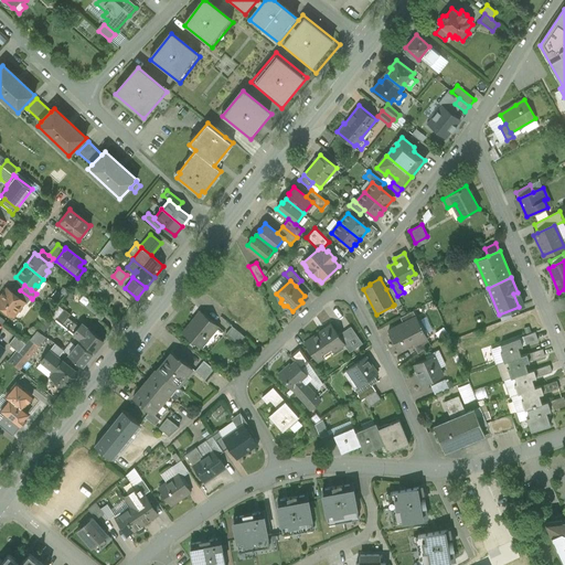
[(20,290),(16,286),(11,291),(24,301),(24,302),(27,304),(31,298),(20,290)]
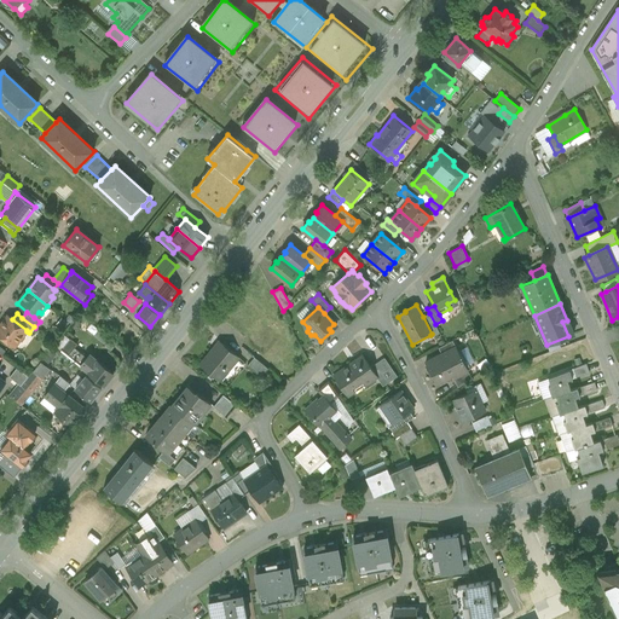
[(435,324),(429,313),(423,317),(432,334),(431,335),(432,337),(439,333),(435,324)]
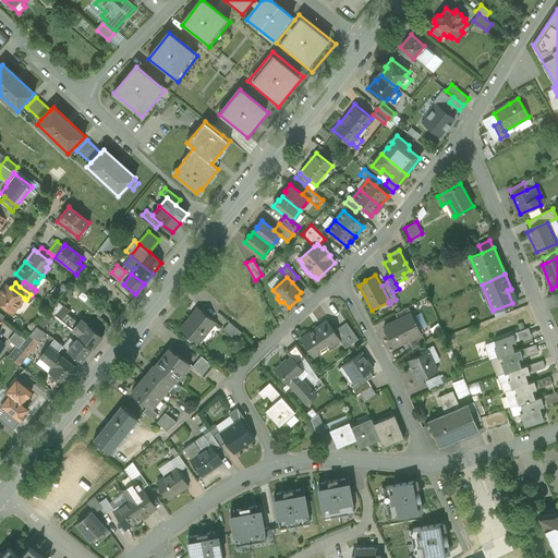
[(11,288),(7,284),(0,293),(0,302),(13,313),(24,299),(24,298),(11,288)]
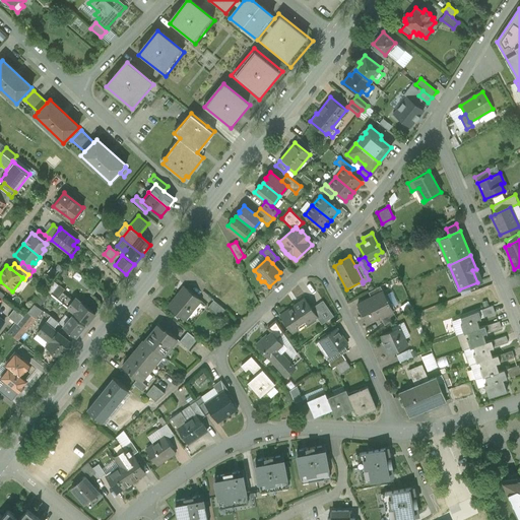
[(222,295),(209,284),(203,291),(213,301),(213,300),(216,302),(222,295)]
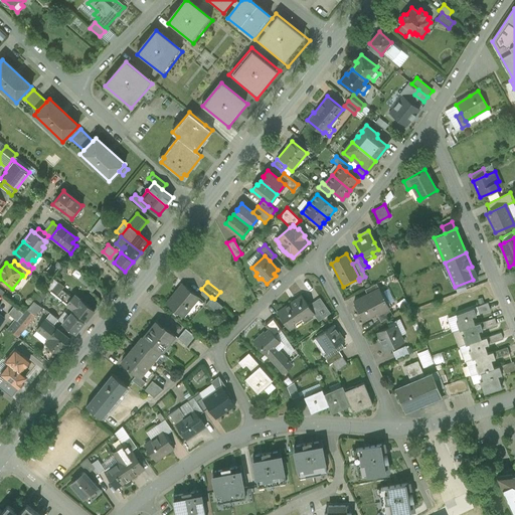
[(376,284),(365,290),(367,295),(379,289),(376,284)]
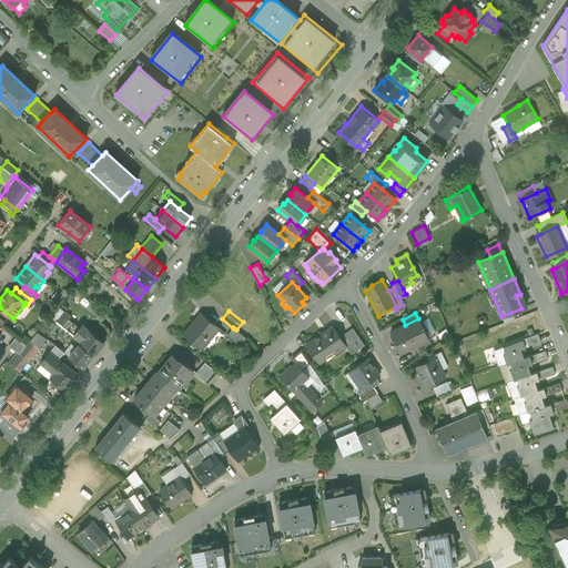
[(220,327),(203,314),(198,322),(195,321),(184,334),(202,348),(201,346),(206,340),(209,341),(220,327)]
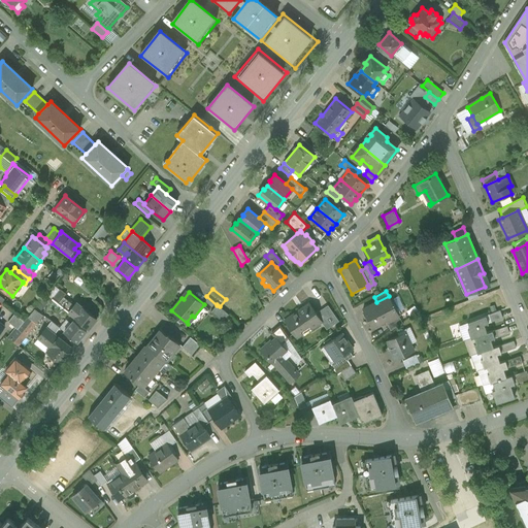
[(64,296),(60,293),(54,300),(58,304),(63,298),(64,296)]
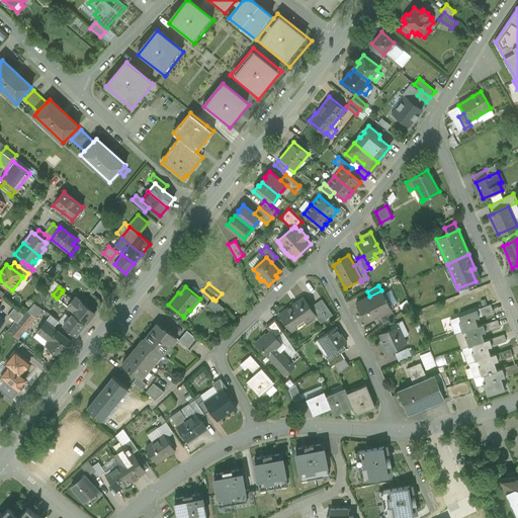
[(369,296),(356,303),(366,322),(378,315),(379,317),(392,311),(381,290),(369,296)]
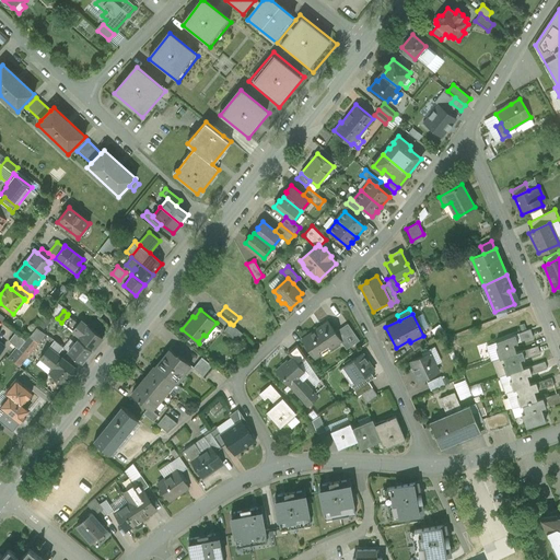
[(67,316),(61,323),(72,331),(78,325),(67,316)]
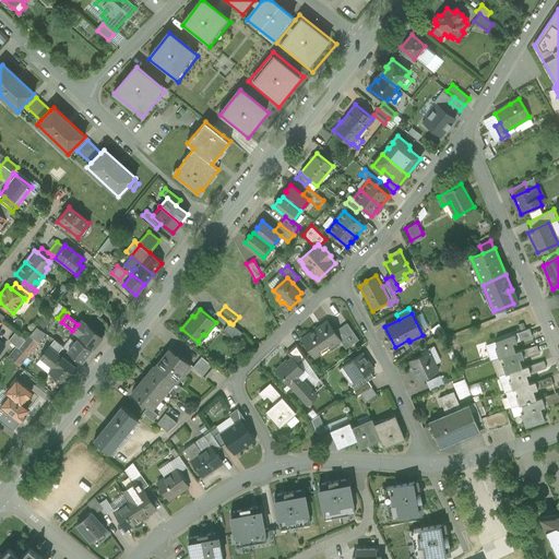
[(335,332),(328,321),(301,340),(314,358),(341,341),(335,332)]
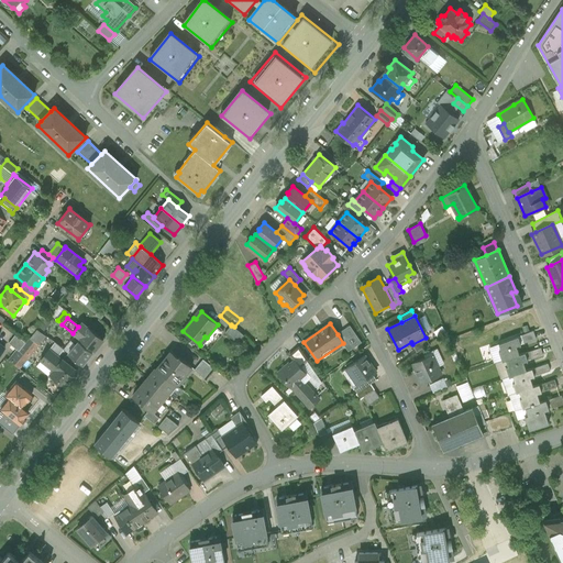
[(88,330),(80,324),(78,327),(73,333),(95,350),(102,340),(89,329),(88,330)]
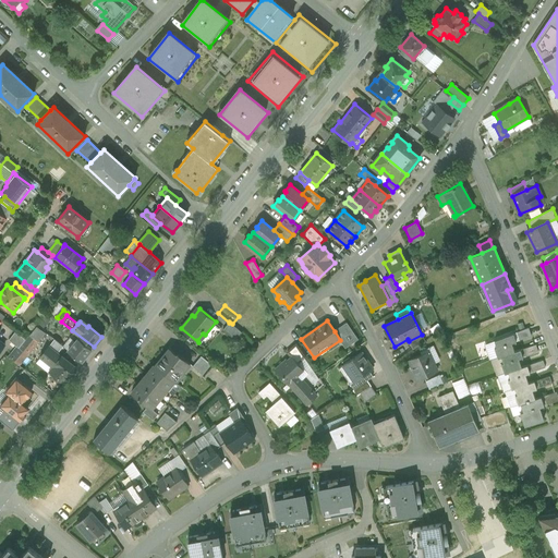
[(232,324),(229,322),(229,323),(223,329),(235,339),(242,332),(232,324)]
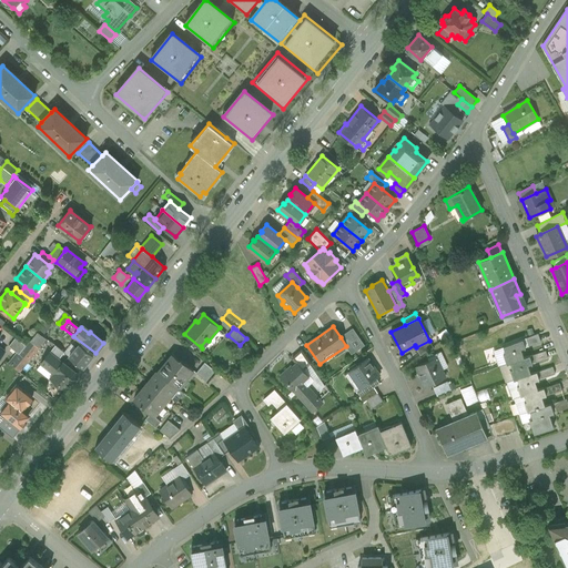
[(353,328),(341,337),(346,346),(347,348),(361,340),(353,328)]
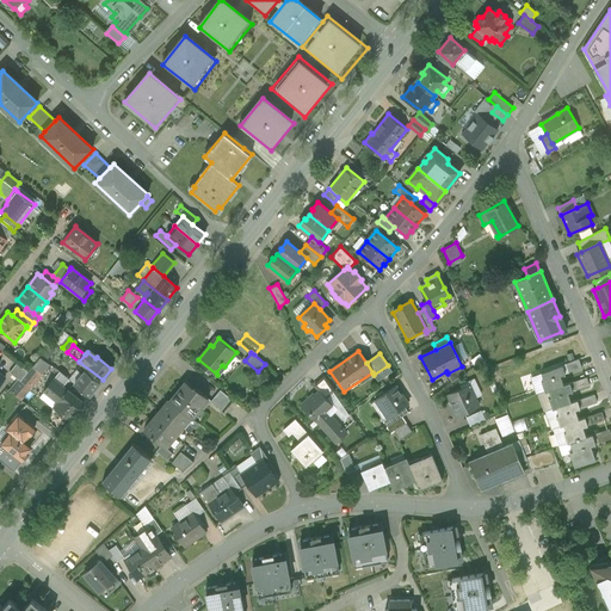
[(20,381),(11,393),(20,400),(49,364),(41,357),(28,372),(20,381)]
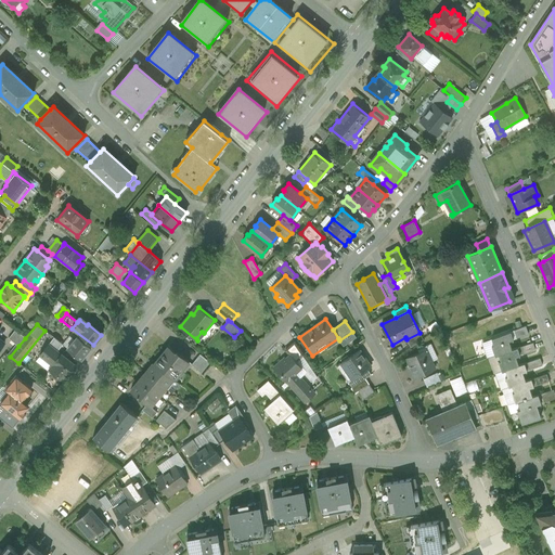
[(526,326),(511,332),(513,339),(528,334),(526,326)]
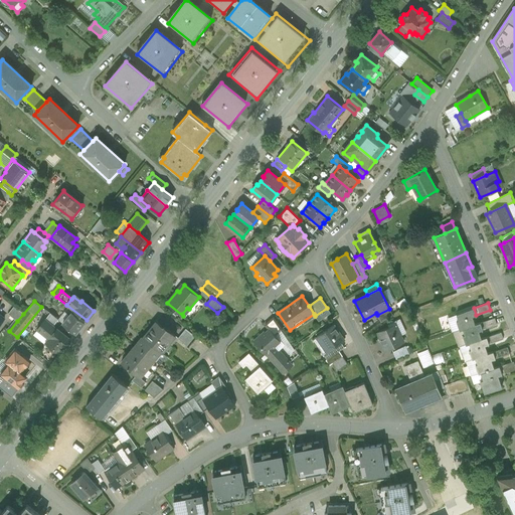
[(62,313),(52,305),(46,311),(57,319),(60,315),(62,313)]
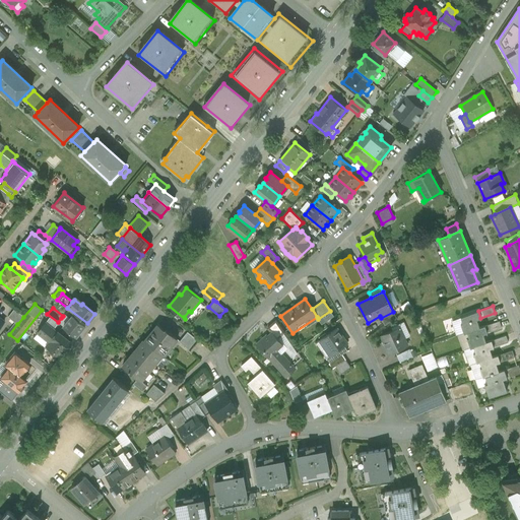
[(23,317),(14,309),(8,317),(17,324),(23,317)]
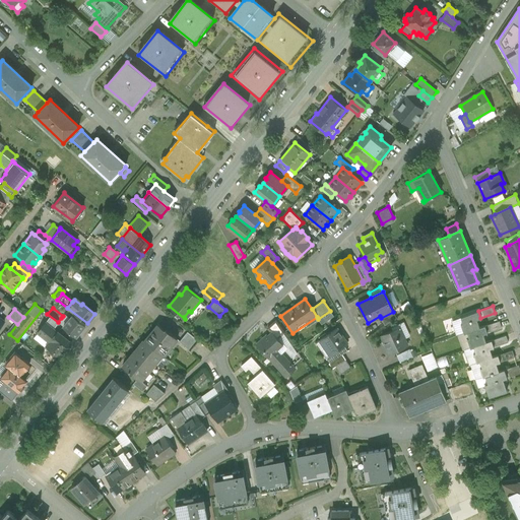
[(330,311),(318,319),(322,325),(334,316),(330,311)]
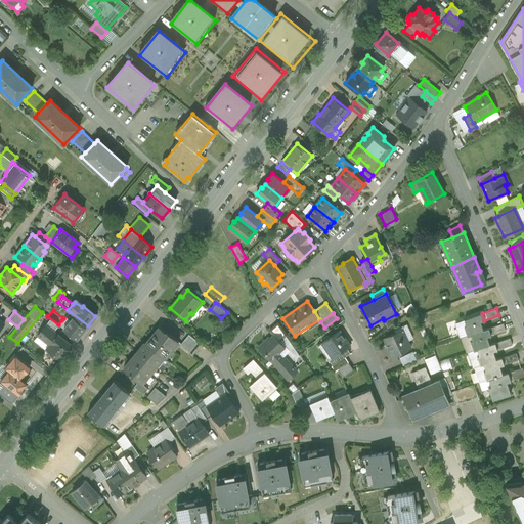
[(482,313),(465,320),(466,326),(465,326),(468,336),(471,335),(483,331),(483,330),(480,322),(484,320),(482,313)]
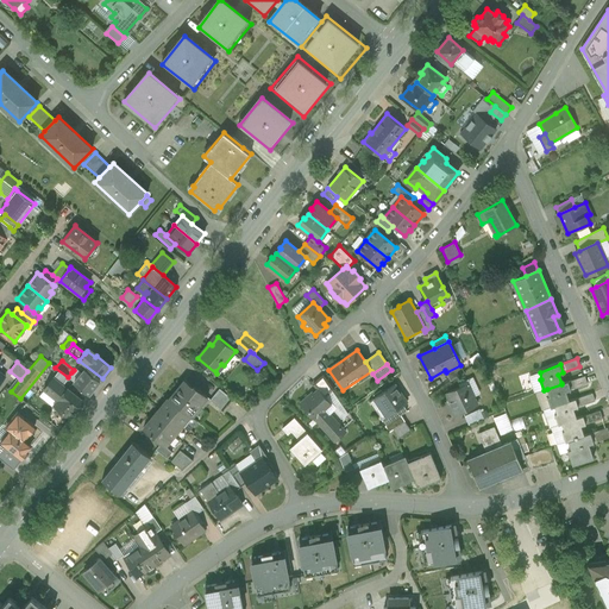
[(460,365),(446,372),(451,381),(464,371),(460,365)]
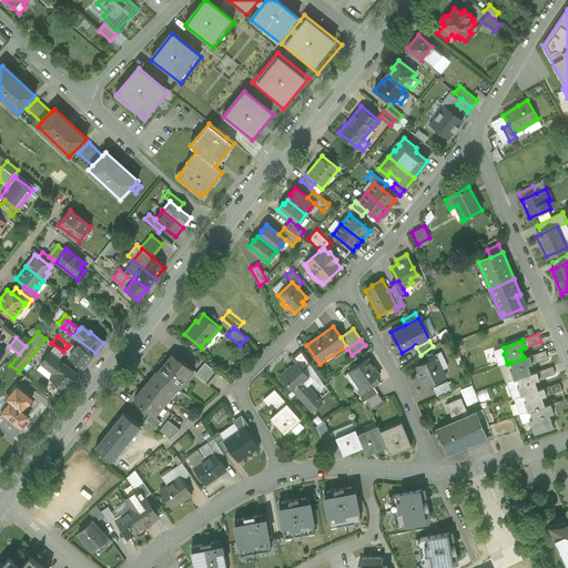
[(93,356),(79,345),(73,352),(67,347),(63,352),(83,368),(93,356)]
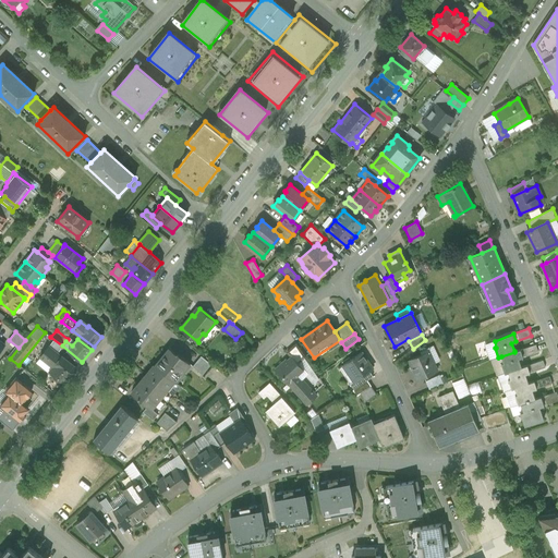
[(296,344),(287,352),(291,358),(292,356),(298,363),(305,356),(296,344)]
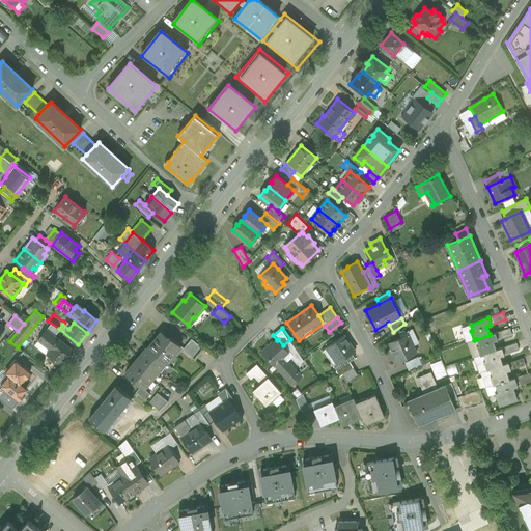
[(509,328),(495,333),(498,340),(512,335),(509,328)]
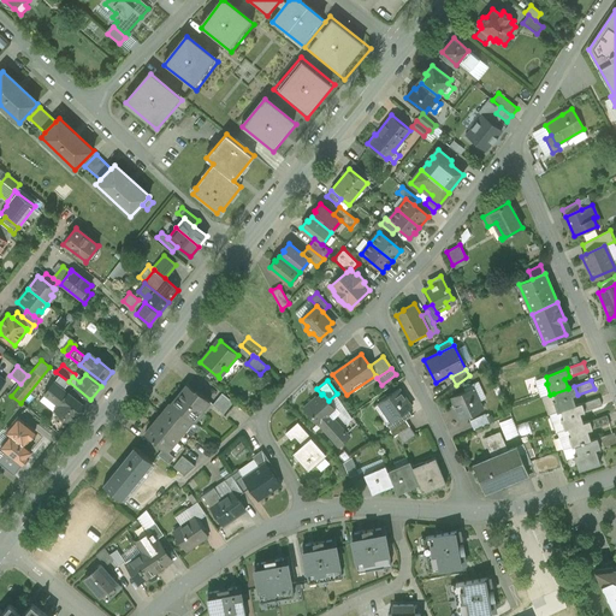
[(66,395),(54,384),(47,394),(60,403),(66,395)]
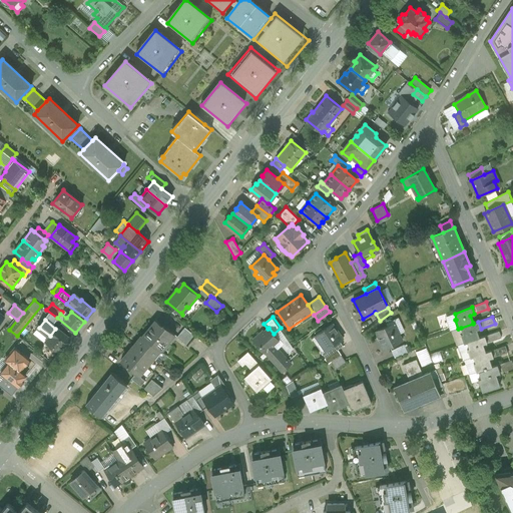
[(162,325),(155,320),(142,336),(159,350),(160,351),(174,334),(162,325)]
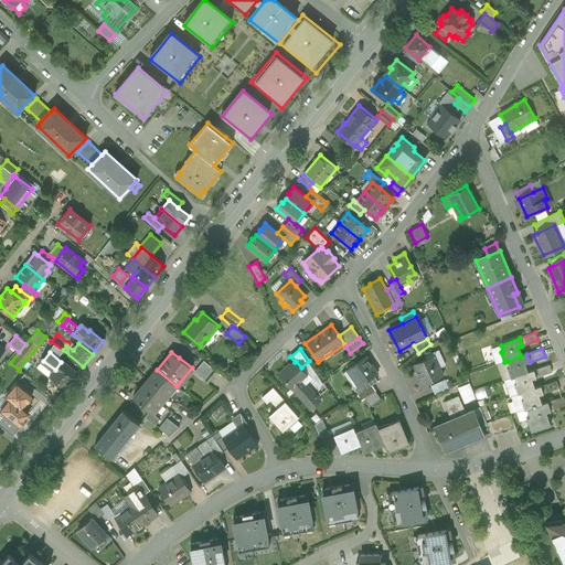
[(521,356),(508,361),(510,368),(508,369),(511,379),(514,377),(514,376),(528,372),(525,363),(530,362),(526,354),(521,355),(521,356)]
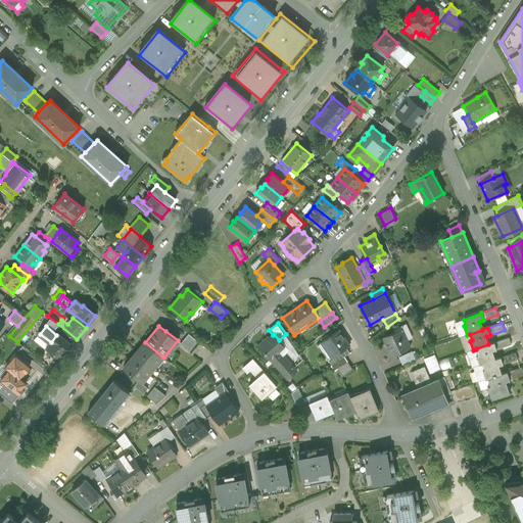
[(401,329),(383,337),(391,357),(410,347),(401,329)]
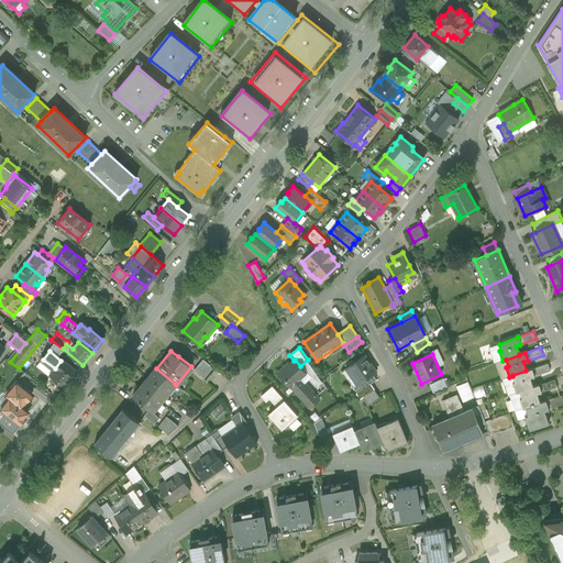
[(376,373),(365,356),(348,368),(357,385),(373,375),(376,373)]
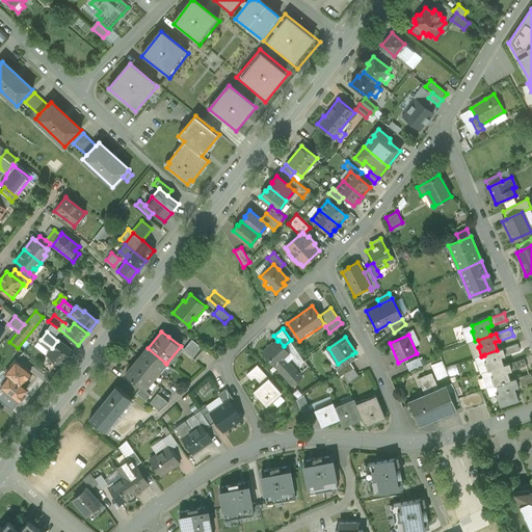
[(201,347),(191,339),(183,349),(192,356),(201,347)]
